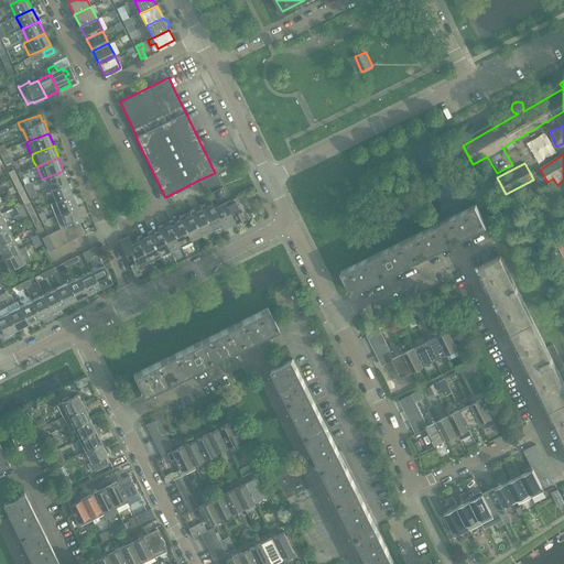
[(68,183),(63,171),(46,177),(51,190),(68,183)]
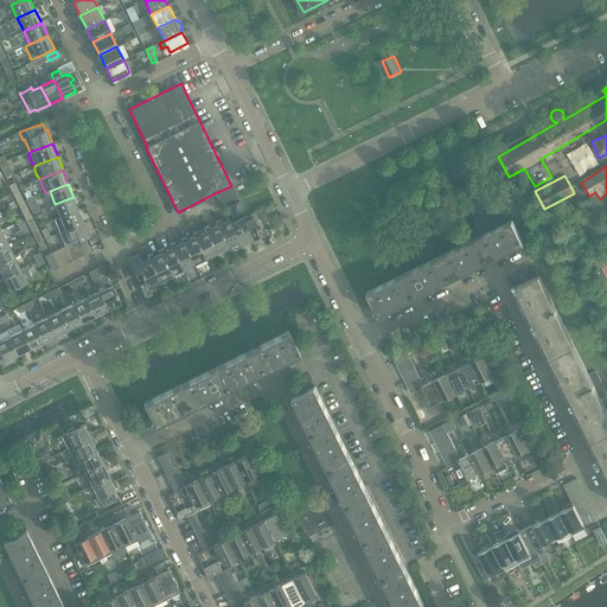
[(218,200),(235,192),(231,186),(215,193),(218,200)]
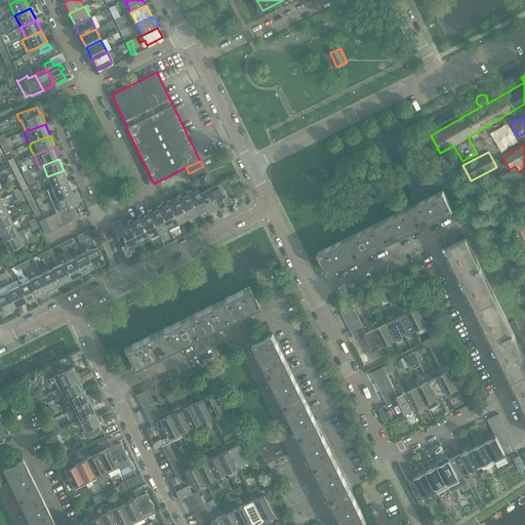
[(192,178),(206,171),(203,166),(189,173),(192,178)]
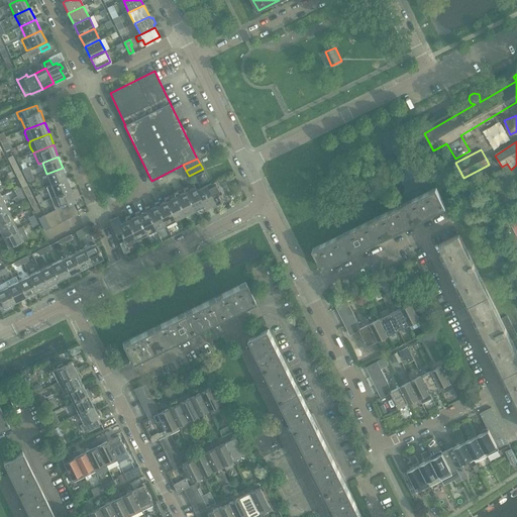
[(29,168),(22,171),(28,182),(34,179),(29,168)]
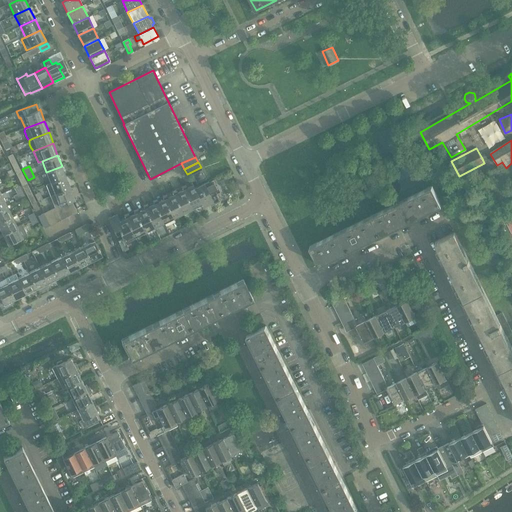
[(66,177),(62,166),(46,172),(51,183),(66,177)]
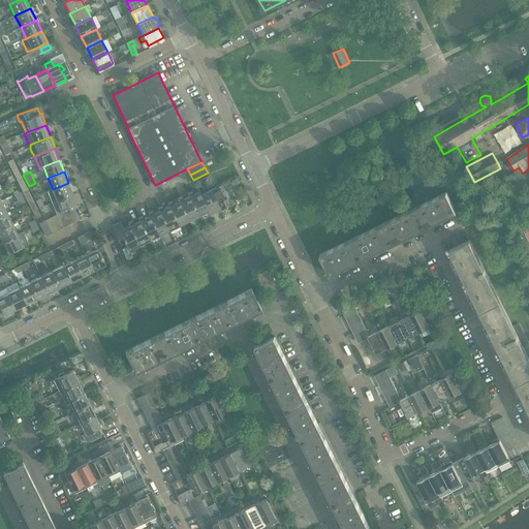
[(214,185),(209,176),(199,181),(205,190),(214,185)]
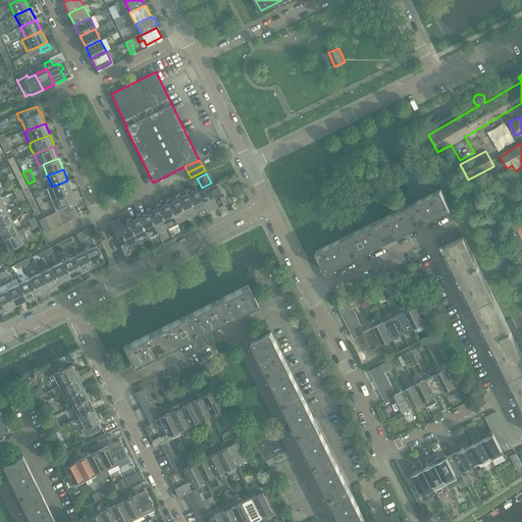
[(72,192),(67,180),(52,187),(46,190),(51,201),(72,192)]
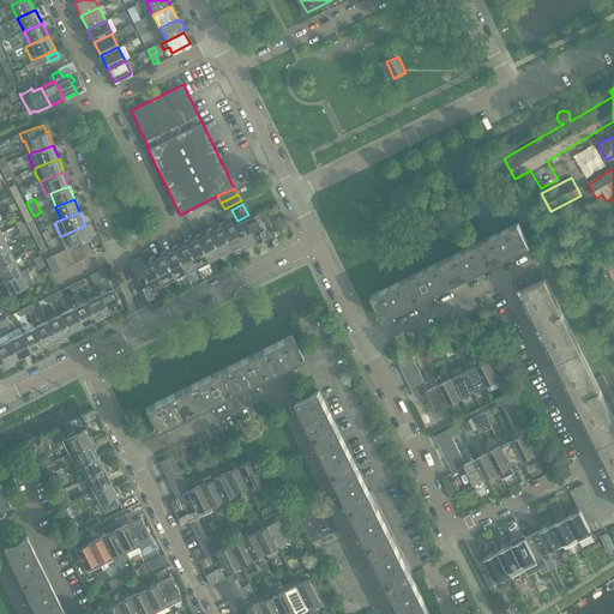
[(264,241),(258,229),(260,228),(257,220),(252,222),(250,217),(234,226),(233,227),(242,245),(244,248),(251,245),(252,247),(264,241)]
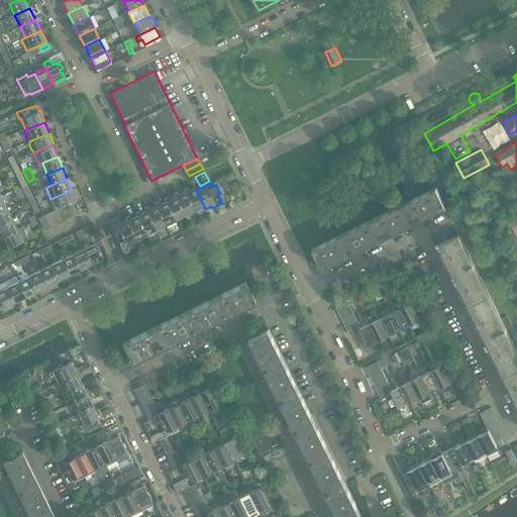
[(204,206),(196,191),(197,190),(194,185),(183,190),(194,211),(204,206)]
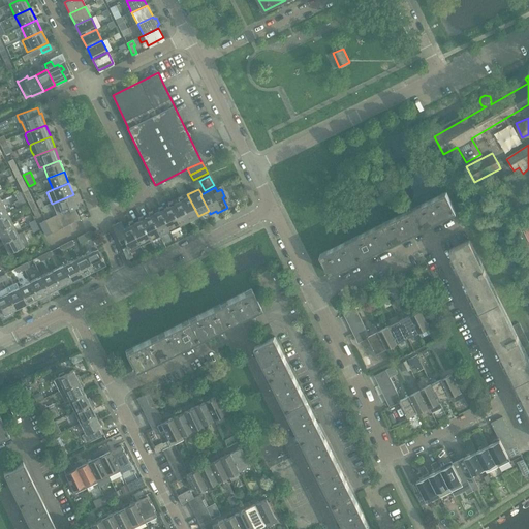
[(457,212),(446,192),(415,208),(425,227),(457,212)]
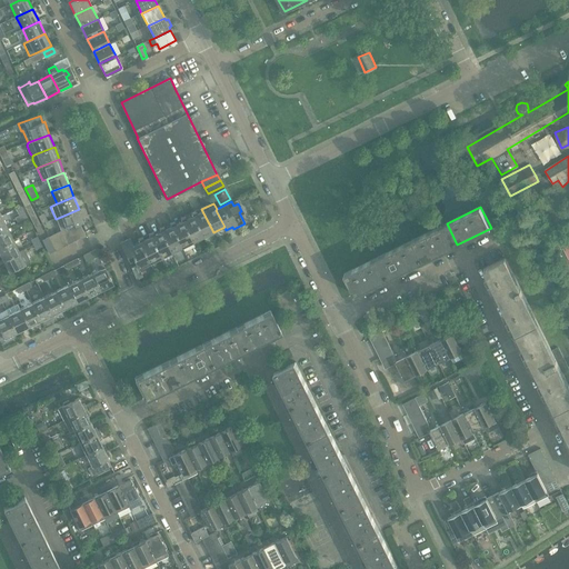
[(83,222),(79,209),(56,219),(60,231),(67,228),(73,226),(79,223),(83,222)]
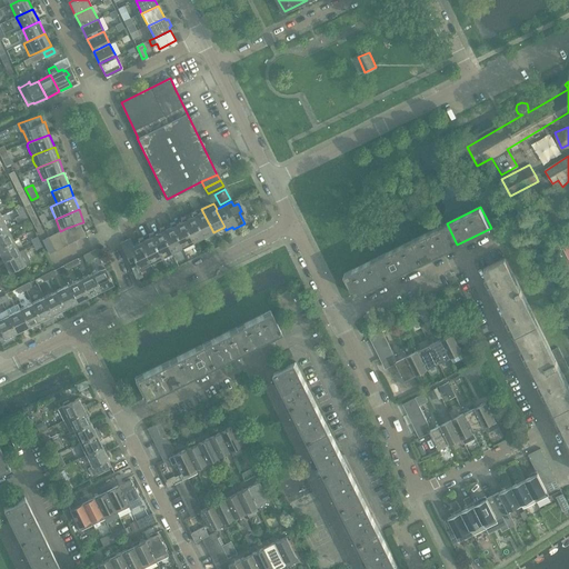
[(213,232),(201,209),(191,213),(203,238),(213,232)]
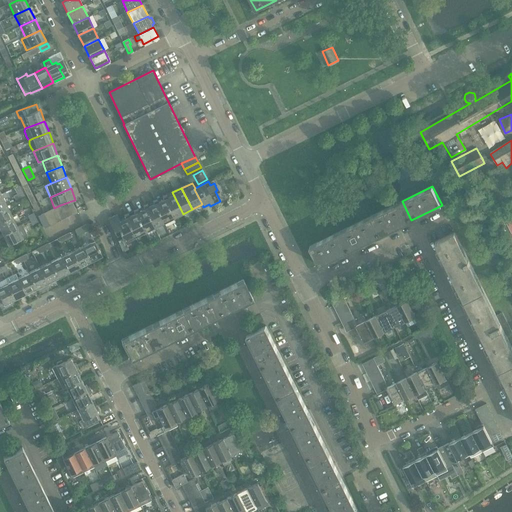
[(23,191),(13,196),(16,201),(25,196),(23,191)]
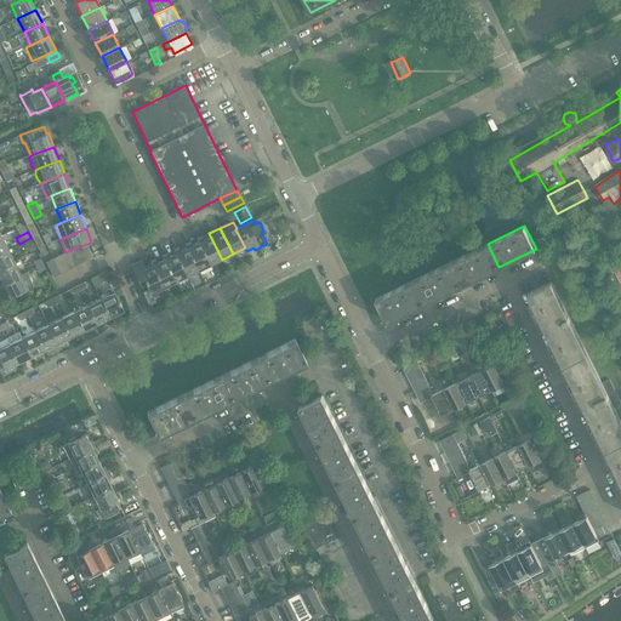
[(222,260),(209,233),(197,239),(210,266),(222,260)]
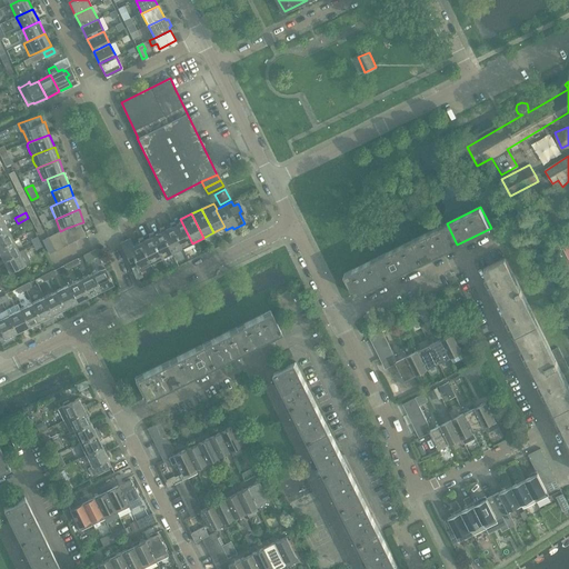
[(192,243),(180,219),(170,225),(181,248),(192,243)]
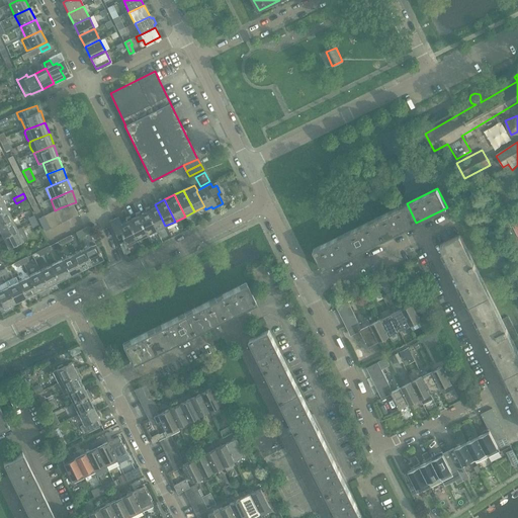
[(77,214),(72,203),(67,205),(72,217),(77,214)]
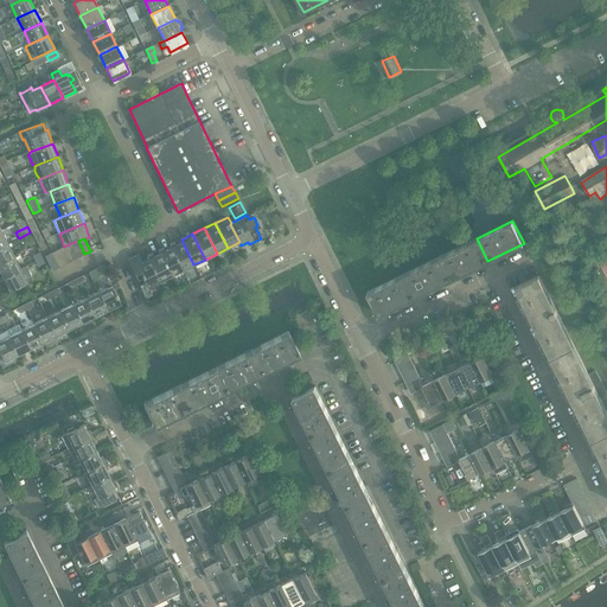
[(487,261),(477,238),(440,256),(452,279),(487,261)]
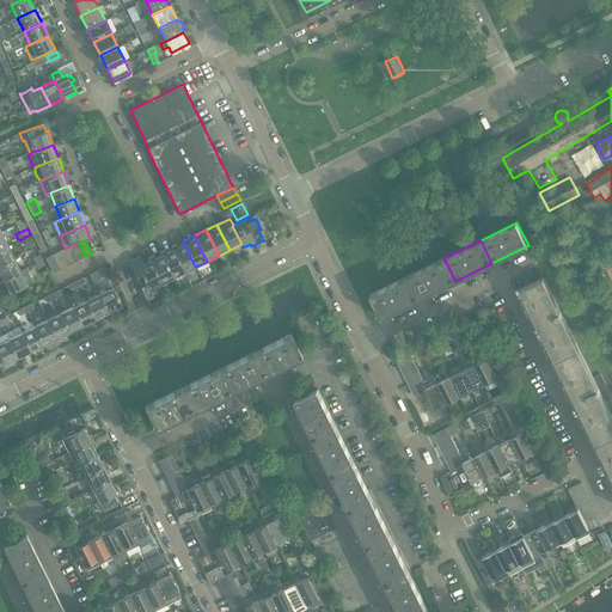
[(195,267),(183,242),(171,248),(184,273),(195,267)]
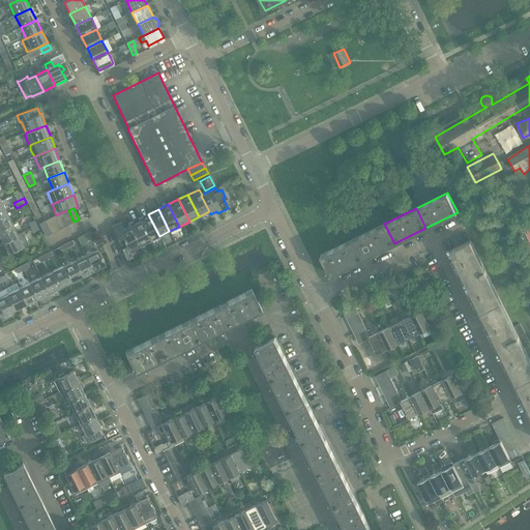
[(74,222),(68,210),(62,212),(68,225),(74,222)]
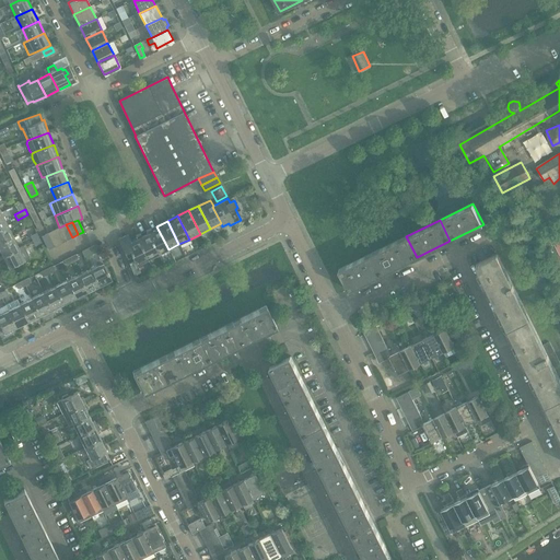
[(0,243),(14,236),(8,224),(0,228),(0,243)]
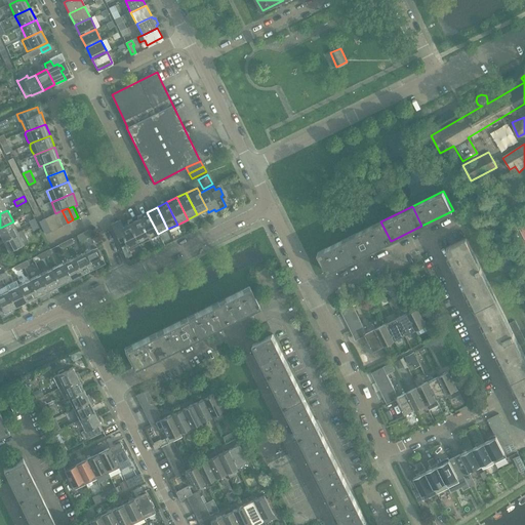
[(68,223),(62,210),(55,213),(62,226),(68,223)]
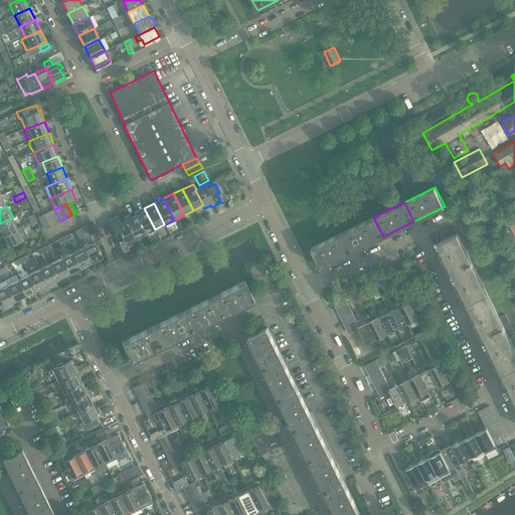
[(155,229),(144,208),(135,213),(145,234),(155,229)]
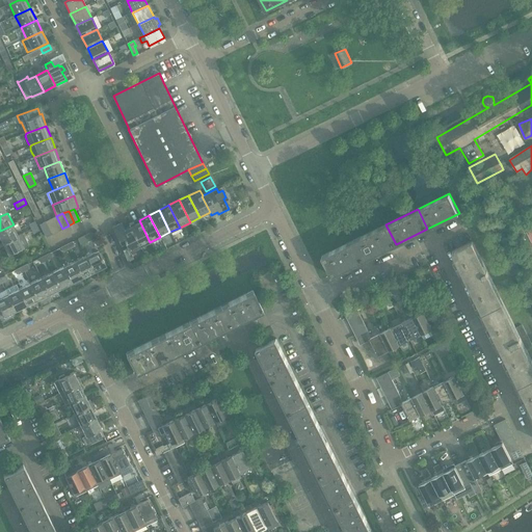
[(62,229),(56,216),(51,219),(57,231),(62,229)]
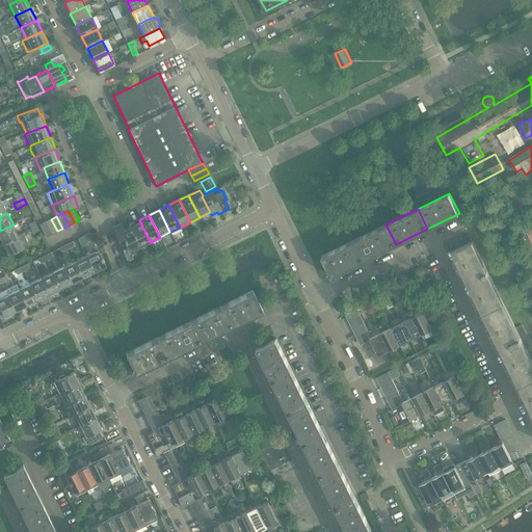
[(57,231),(51,219),(45,222),(51,234),(57,231)]
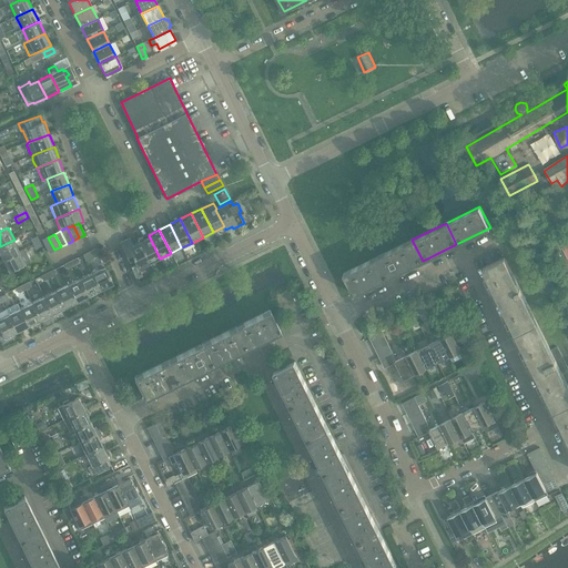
[(160,259),(149,235),(138,240),(150,264),(160,259)]
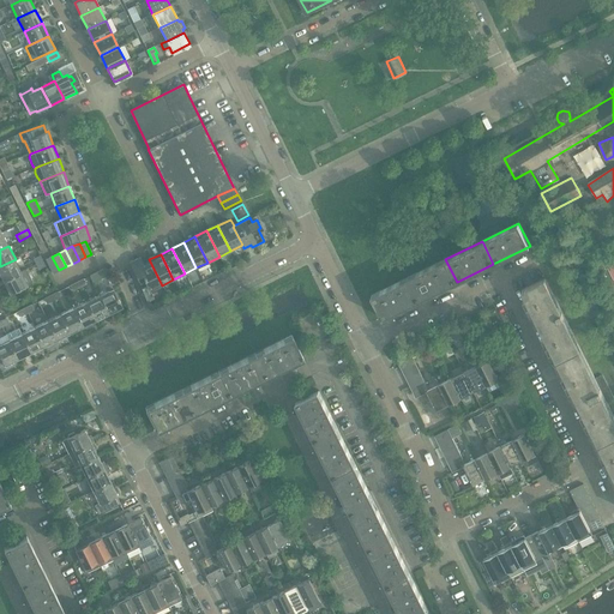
[(43,263),(41,256),(34,259),(37,265),(43,263)]
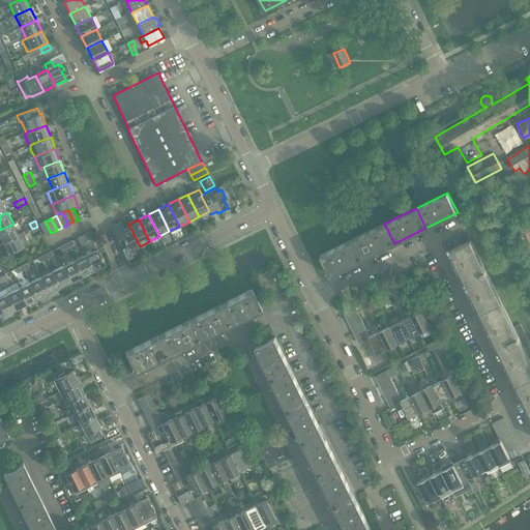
[(51,233),(45,222),(39,224),(46,236),(51,233)]
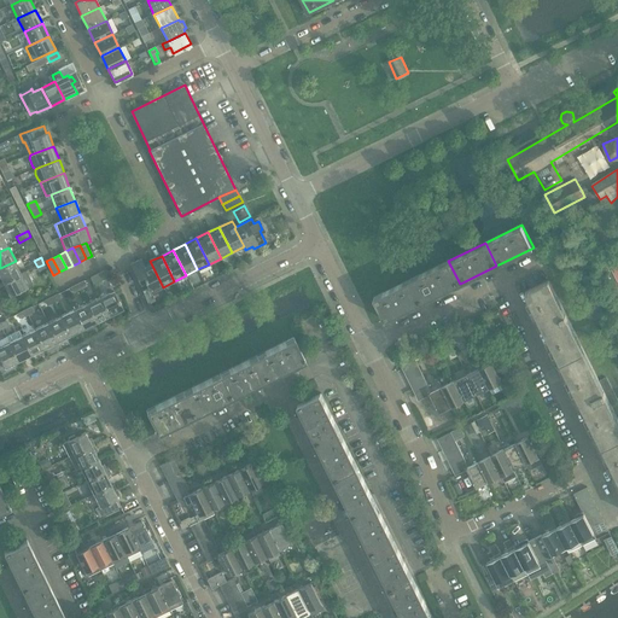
[(163,287),(150,261),(144,264),(141,260),(132,266),(141,284),(146,281),(149,287),(151,292),(163,287)]
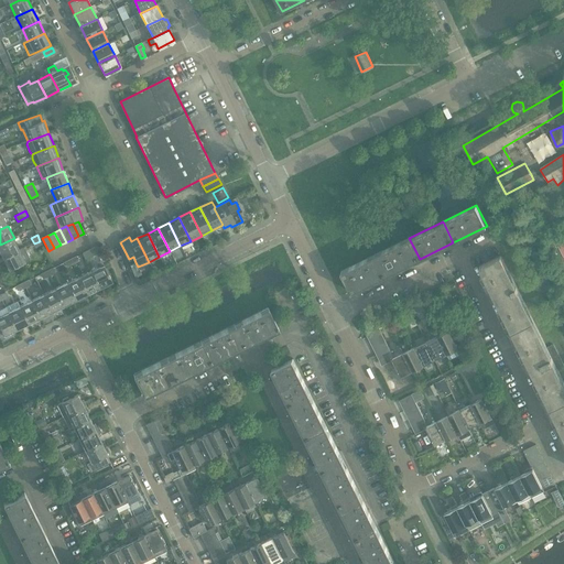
[(20,250),(14,238),(0,245),(0,250),(4,259),(20,250)]
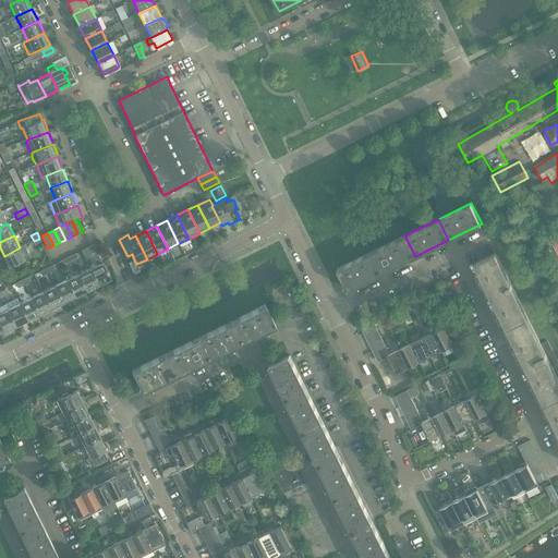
[(415,256),(404,235),(372,252),(381,273),(415,256)]
